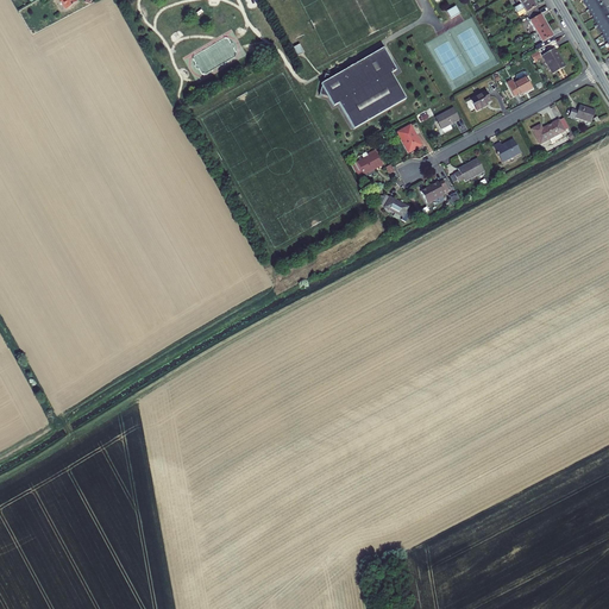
[(60,0),(67,10),(71,7),(71,5),(77,2),(75,0),(60,0)]
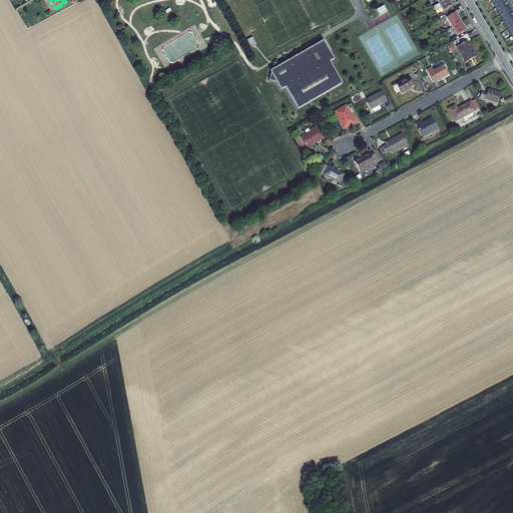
[(433,7),(435,11),(441,7),(443,11),(445,14),(453,9),(447,0),(445,0),(439,4),(433,7)]
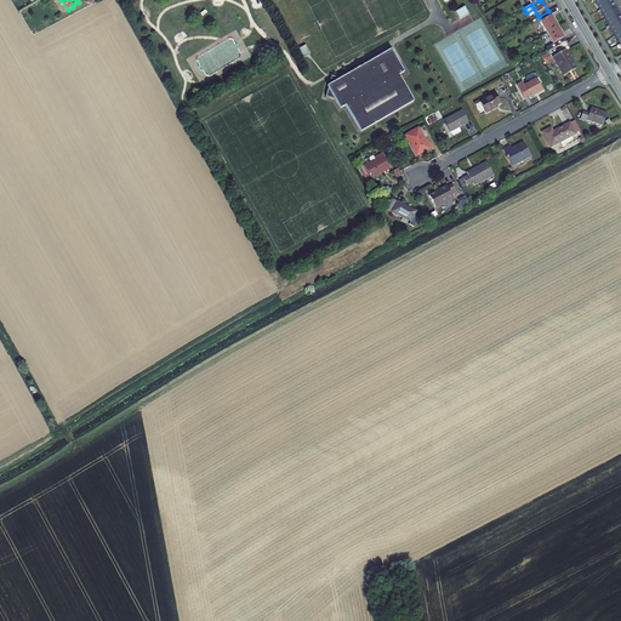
[(620,16),(611,0),(596,0),(620,41),(620,16)]
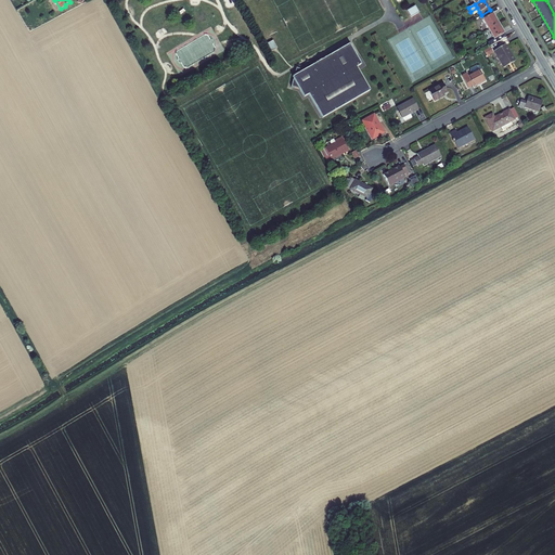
[(411,17),(418,13),(415,7),(407,11),(411,17)]
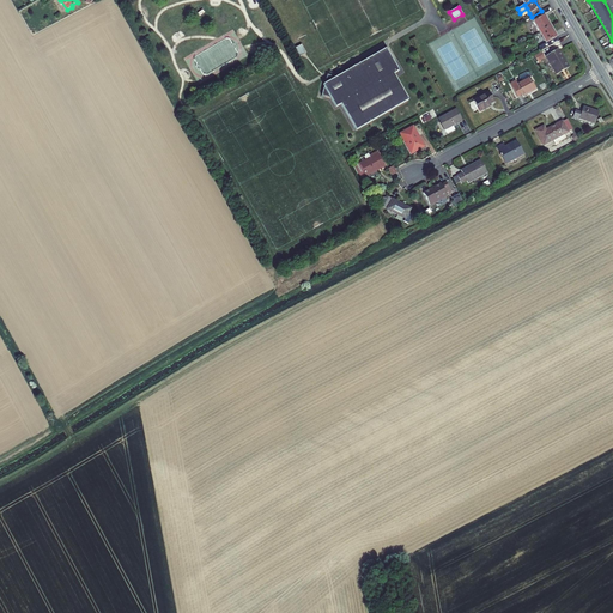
[(528,19),(530,24),(533,23),(539,32),(551,26),(541,11),(532,17),(528,19)]
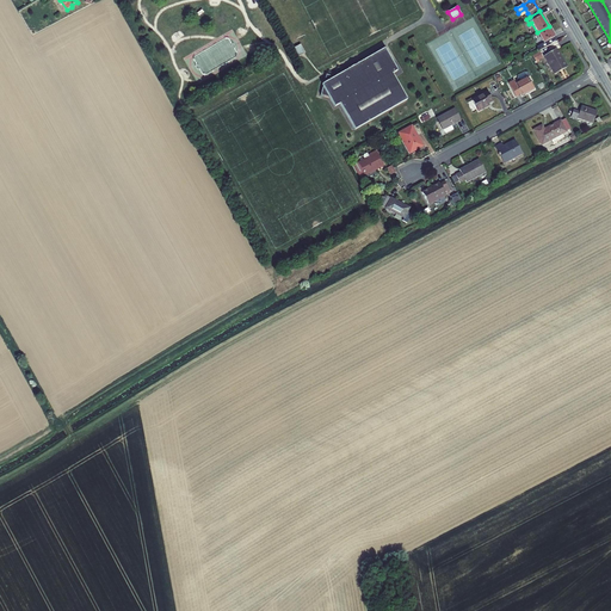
[(539,51),(542,50),(557,42),(549,26),(537,32),(544,43),(537,48),(539,51)]
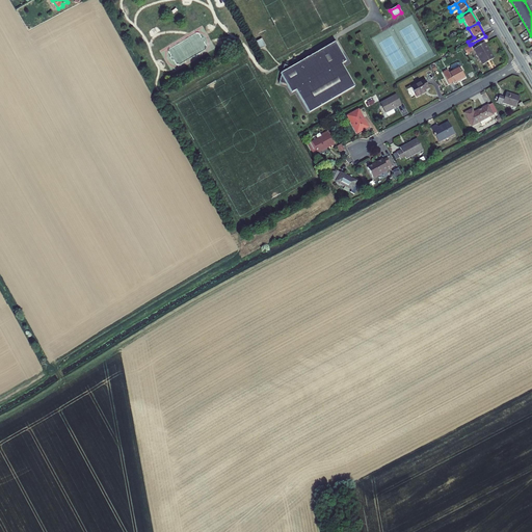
[(442,37),(434,42),(436,47),(444,43),(442,37)]
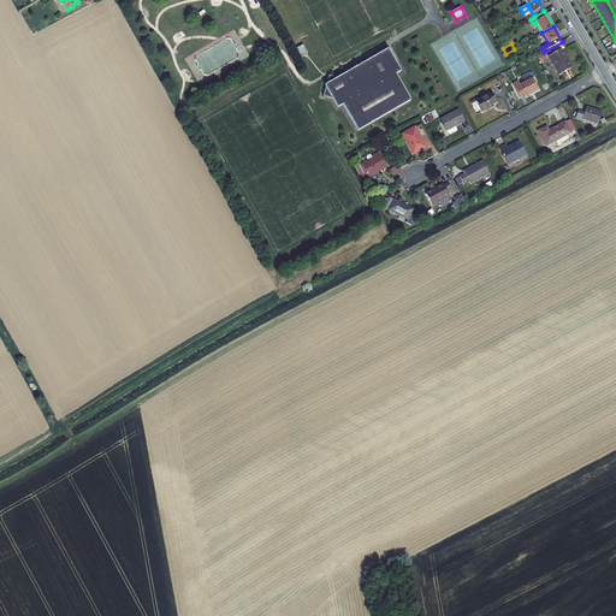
[(308,54),(303,45),(297,48),(302,57),(308,54)]
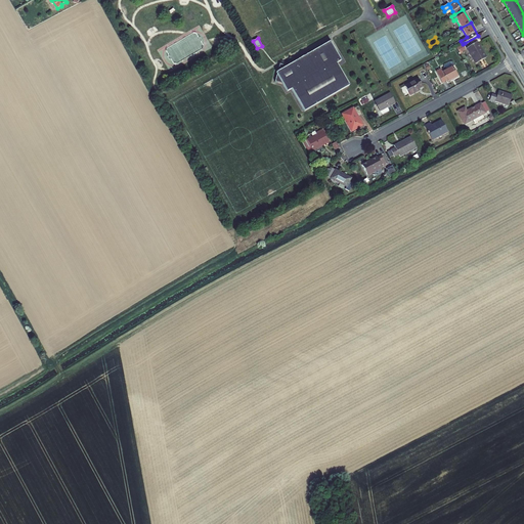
[(337,63),(341,61),(330,42),(288,67),(279,64),(277,72),(276,73),(276,75),(274,82),(282,84),(287,92),(292,89),(304,112),(349,86),(337,63)]
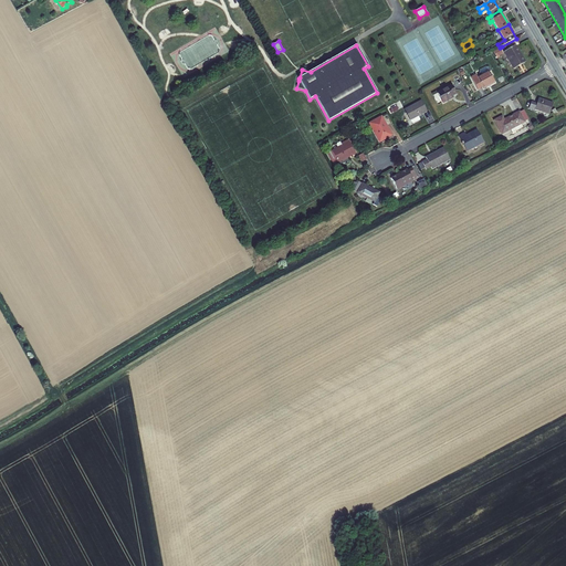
[(524,62),(515,46),(505,53),(514,69),(524,62)]
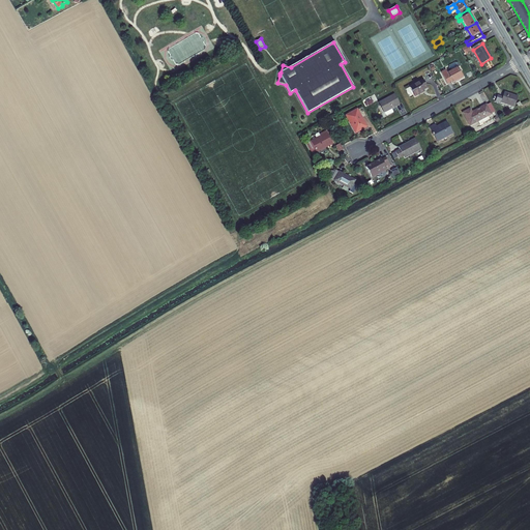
[(462,49),(466,54),(471,50),(468,45),(462,49)]
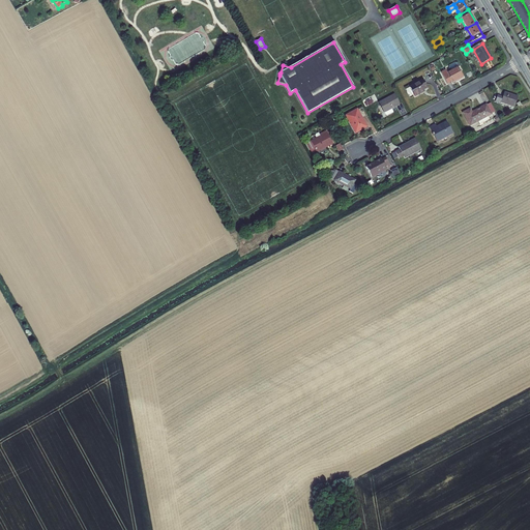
[(447,84),(451,82),(452,84),(463,78),(458,67),(447,72),(445,69),(441,72),(447,84)]
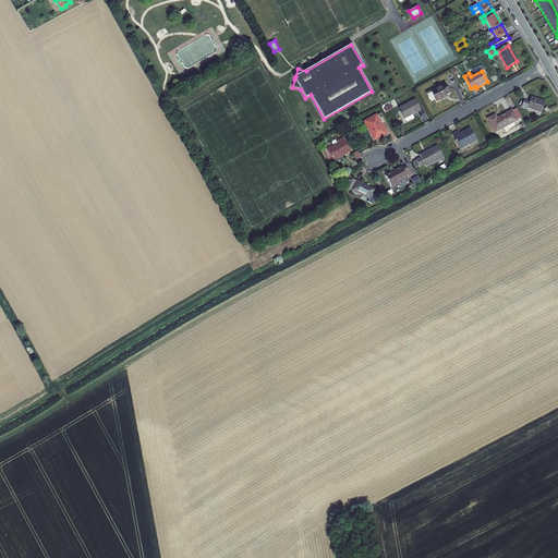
[(446,95),(449,93),(445,85),(432,92),(437,102),(447,97),(446,95)]
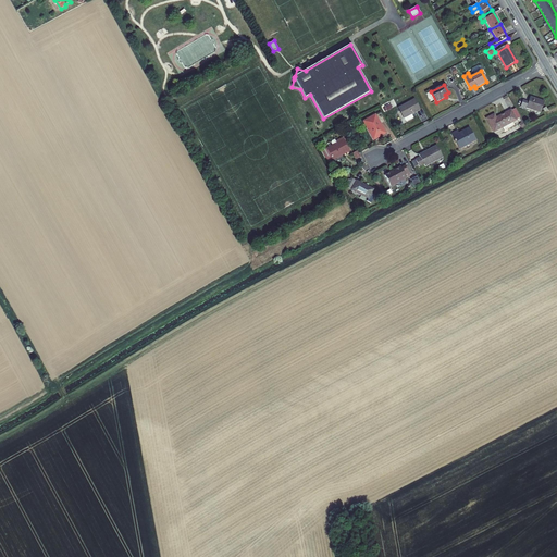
[(527,108),(540,113),(544,102),(530,97),(528,102),(522,101),(520,107),(525,109),(527,108)]
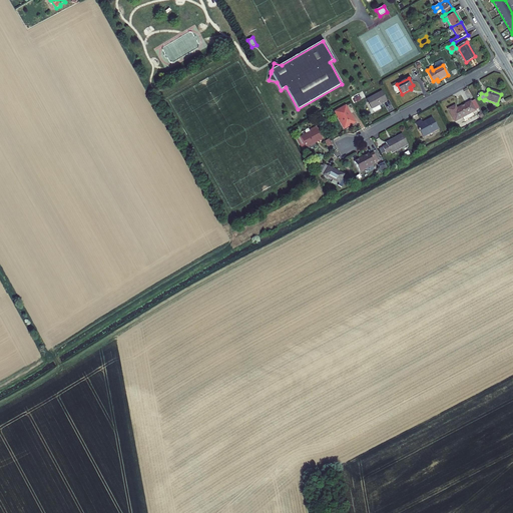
[(382,91),(366,99),(372,109),(374,111),(375,111),(381,108),(379,105),(387,101),(382,91)]
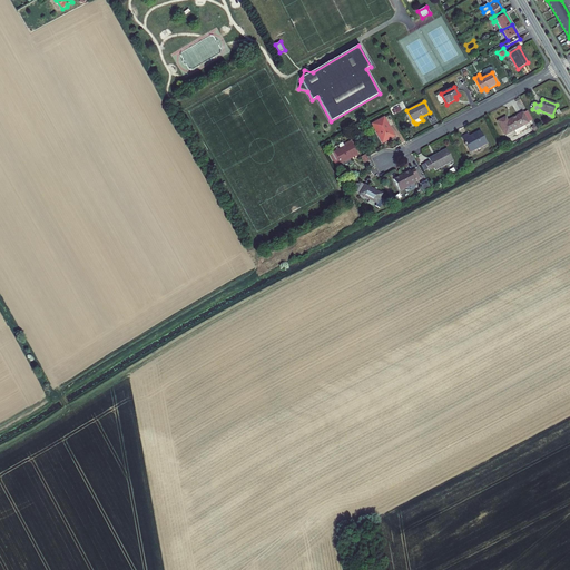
[(524,125),(528,124),(522,114),(507,123),(505,119),(498,123),(505,136),(513,131),(516,135),(523,130),(521,127),(524,125)]
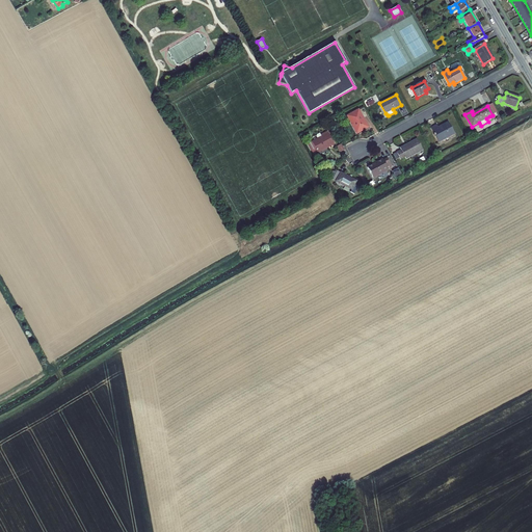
[(358,110),(347,116),(352,126),(353,125),(357,133),(368,128),(358,110)]
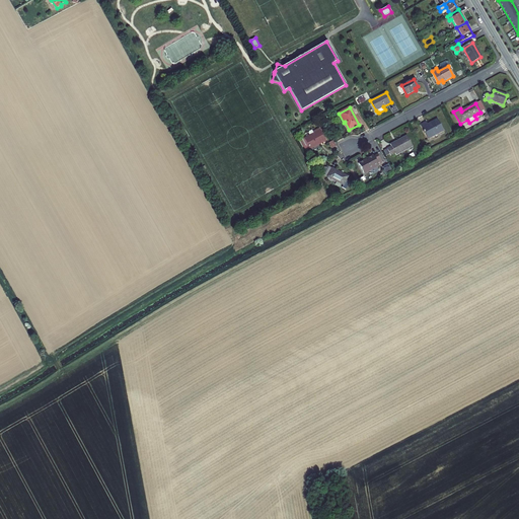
[(437,120),(429,124),(430,125),(428,126),(428,125),(426,123),(421,126),(428,139),(443,131),(437,120)]
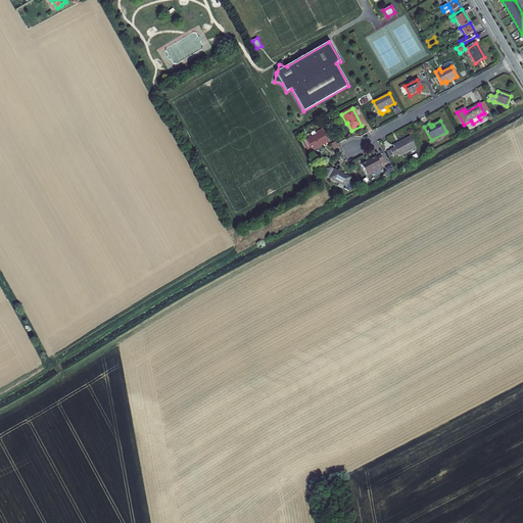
[(312,137),(306,140),(302,142),(307,152),(329,142),(322,129),(315,133),(314,131),(312,133),(311,134),(312,137)]
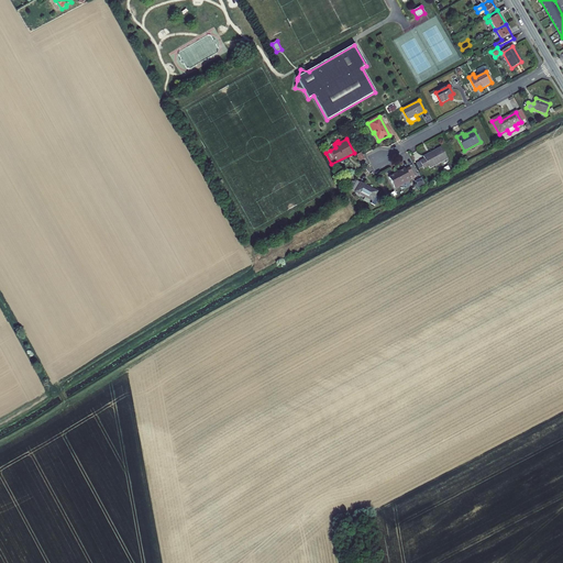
[(448,159),(441,147),(430,153),(432,156),(429,157),(427,155),(423,157),(424,159),(420,162),(423,169),(429,166),(430,168),(448,159)]
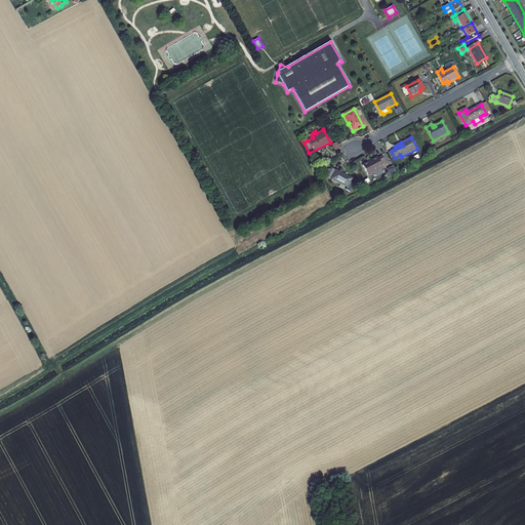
[(377,158),(362,165),(367,175),(387,165),(381,156),(377,158)]
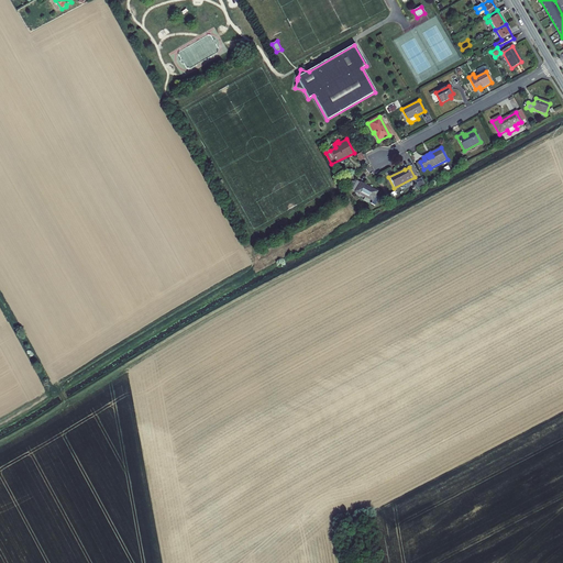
[(372,201),(377,191),(368,187),(356,180),(351,190),(372,201)]
